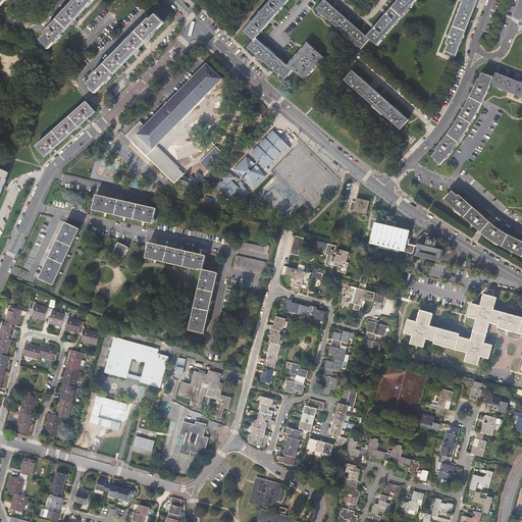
[(75,0),(45,34),(46,35),(41,41),(49,49),(70,25),(93,0),(75,0)]
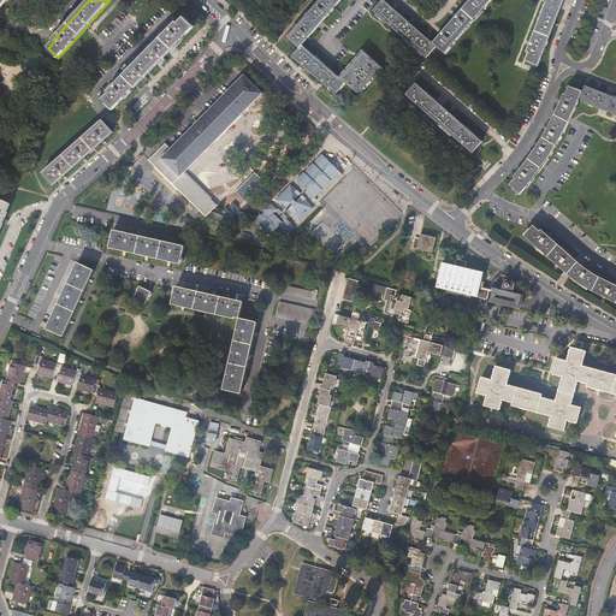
[(341,0),(320,0),(288,39),(300,48),(302,45),(341,0)]
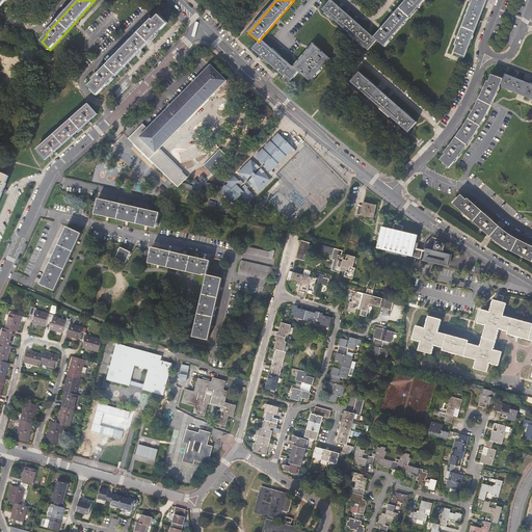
[(377,40),(374,37),(331,0),(329,0),(322,9),(368,50),(377,40)]
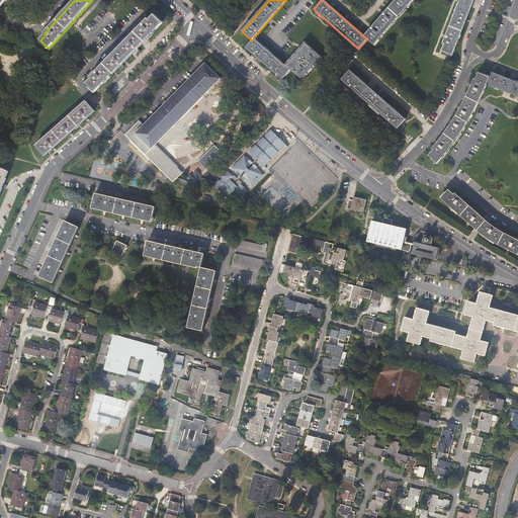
[(396,0),(364,36),(367,38),(374,45),(413,0),(396,0)]
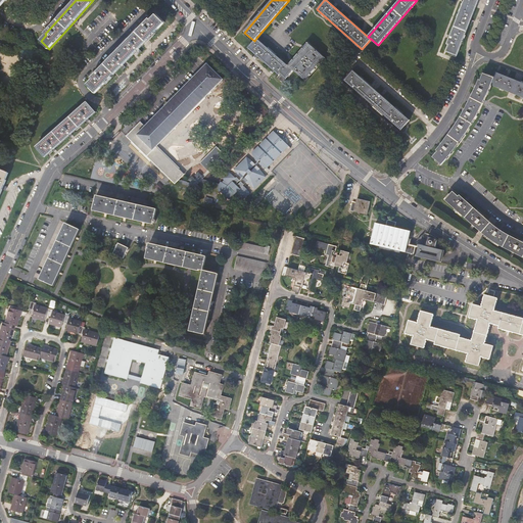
[(478,0),(464,0),(447,44),(448,45),(446,52),(457,56),(478,0)]
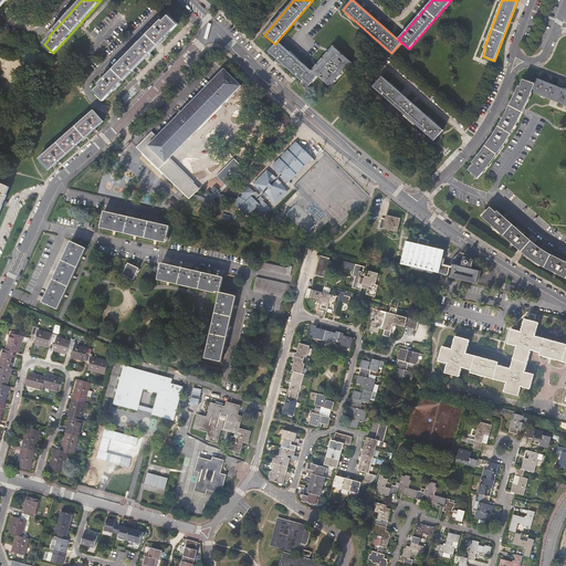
[(150,53),(177,25),(174,22),(168,17),(163,22),(161,21),(157,25),(155,29),(107,77),(104,80),(100,85),(101,86),(95,92),(104,101),(130,73),(134,70),(147,56),(150,53)]
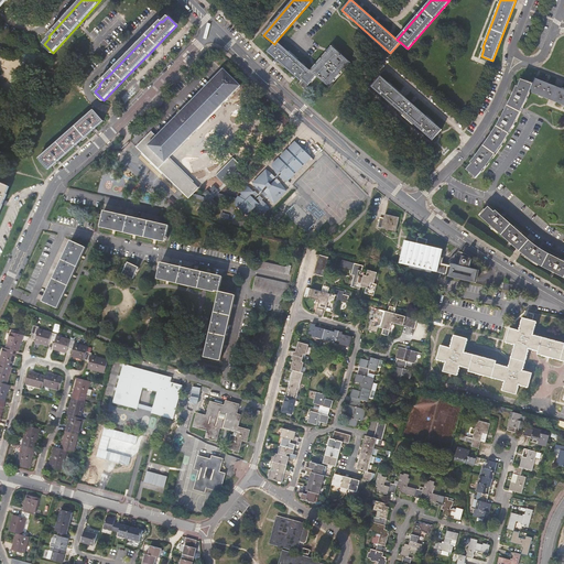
[(316,75),(312,72),(277,41),(274,44),(267,52),(301,82),(302,79),(308,85),(316,75)]
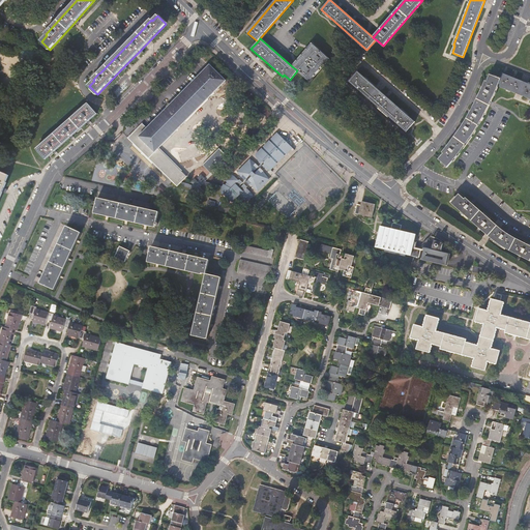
[(313,43),(293,67),(297,70),(308,81),(328,58),(313,43)]
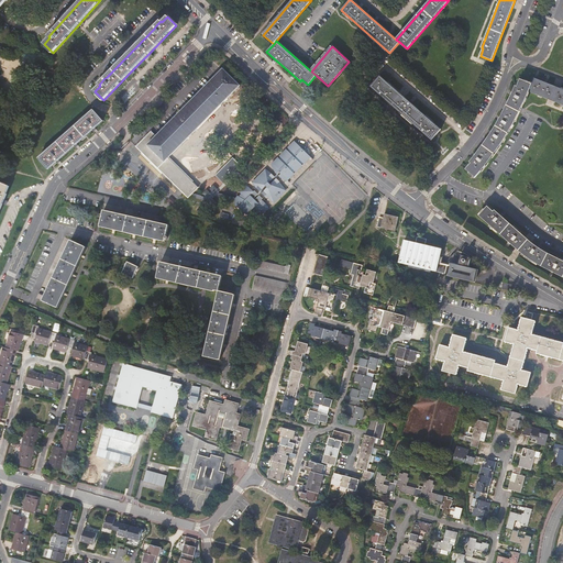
[(165,162),(168,158),(240,86),(223,69),(156,136),(148,145),(165,162)]
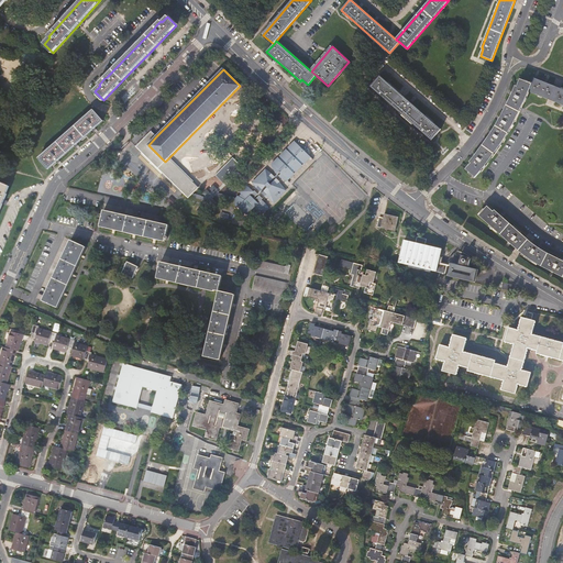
[(398,92),(381,76),(371,87),(431,141),(441,130),(398,92)]
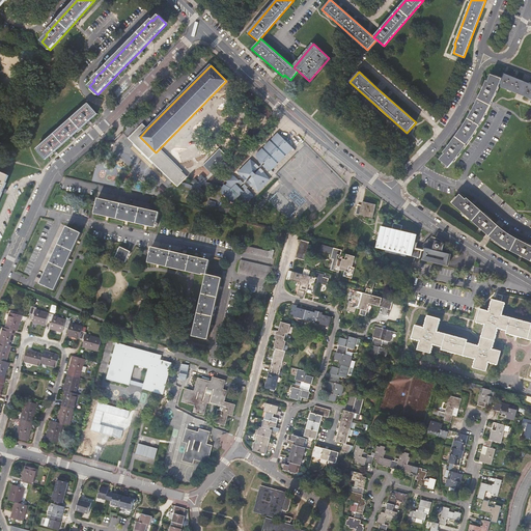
[(530,84),(504,74),(501,79),(499,86),(530,99),(530,84)]
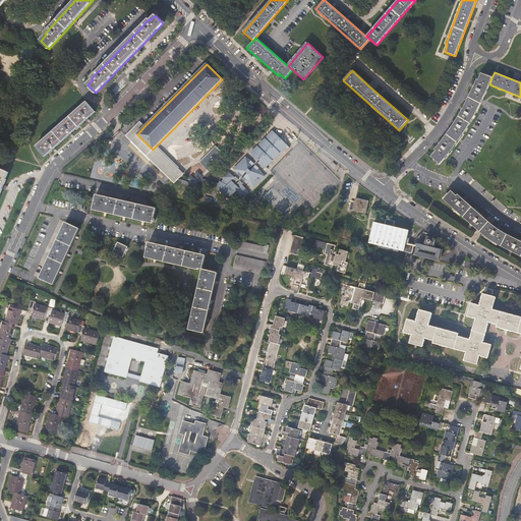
[(279,73),(278,75),(276,77),(283,82),(286,79),(285,78),(279,73)]
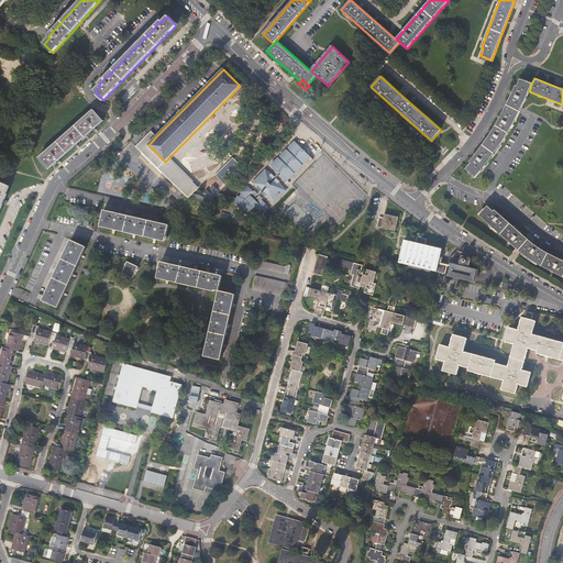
[(520,110),(529,91),(531,84),(520,79),(517,87),(516,86),(510,98),(500,118),(490,135),(486,142),(470,162),(472,163),(466,169),(476,178),(489,162),(498,150),(505,139),(510,130),(516,120),(520,110)]
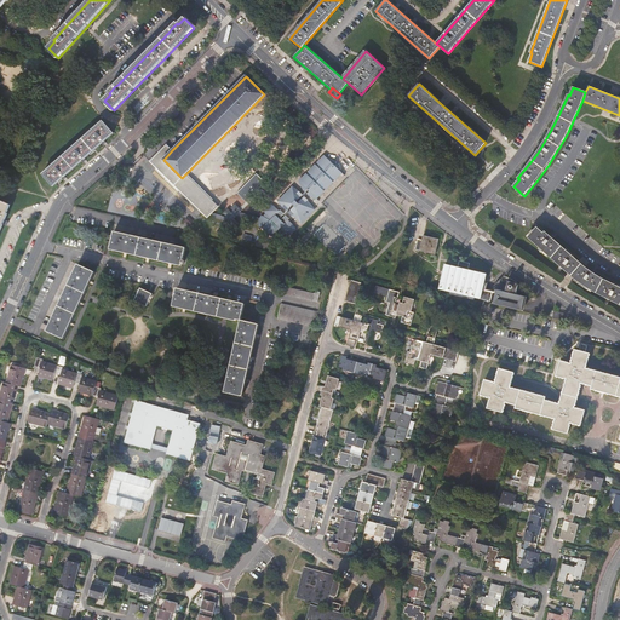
[(114,133),(103,121),(42,174),(53,187),(62,179),(64,177),(81,161),(84,160),(101,144),(103,142),(114,133)]
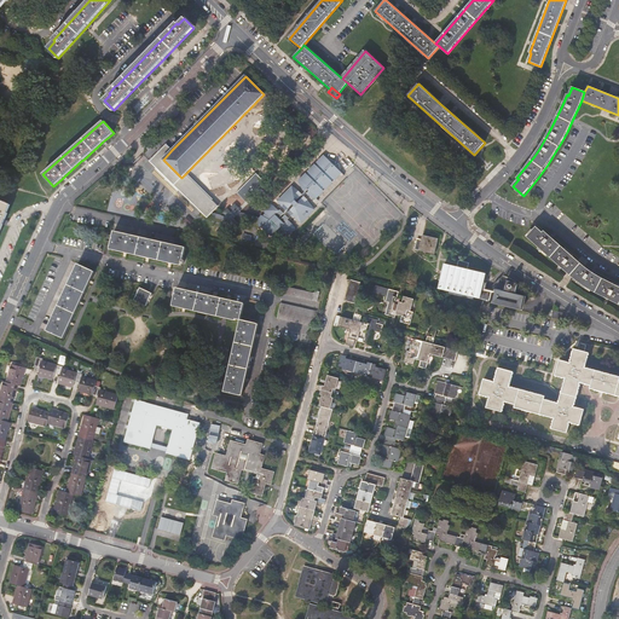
[(208,215),(210,213),(218,206),(185,174),(181,178),(163,160),(172,150),(167,144),(150,161),(207,217),(208,215)]
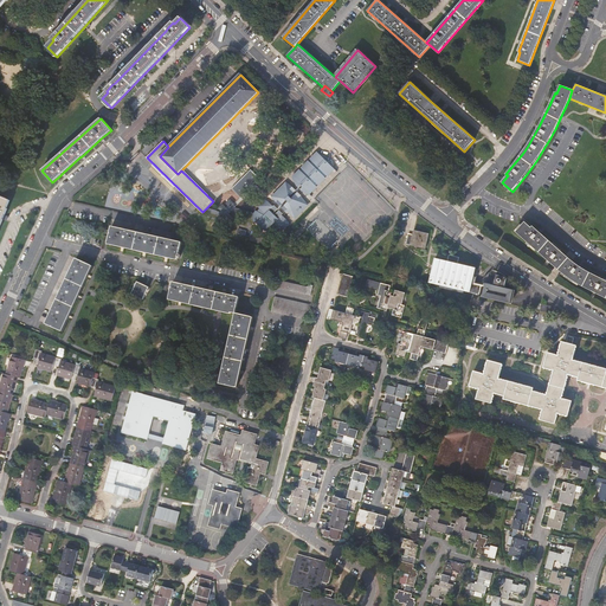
[(386,149),(389,160),(399,158),(397,147),(386,149)]
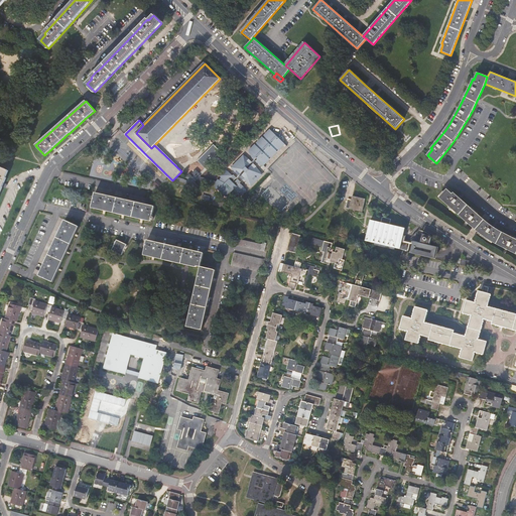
[(270,129),(269,130),(264,136),(263,138),(263,137),(256,143),(257,144),(256,145),(255,144),(249,151),(249,152),(250,153),(250,154),(250,155),(251,155),(251,156),(251,157),(252,157),(252,158),(253,159),(254,160),(256,158),(258,159),(255,161),(256,162),(257,162),(257,163),(258,163),(259,164),(260,164),(260,165),(261,165),(262,166),(263,165),(269,159),(269,158),(270,157),(271,157),(277,151),(276,150),(277,149),(278,150),(284,144),(279,139),(280,138),(280,135),(278,133),(276,135),(276,134),(276,133),(276,132),(275,132),(275,131),(274,131),(273,131),(272,131),(270,129)]
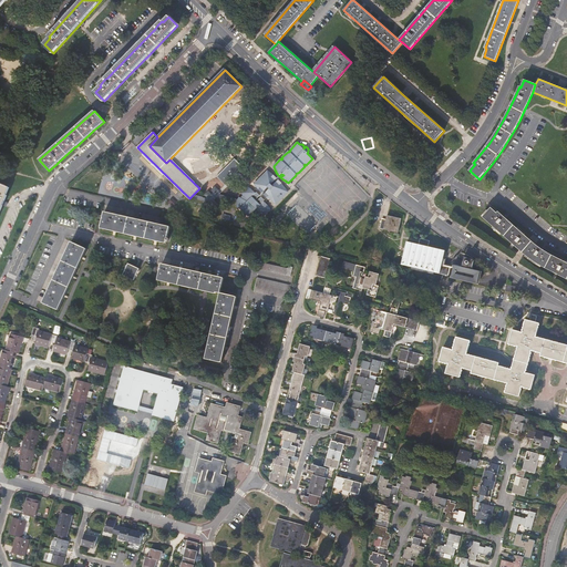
[(216,177),(224,185),(226,186),(245,168),(235,158),(216,177)]
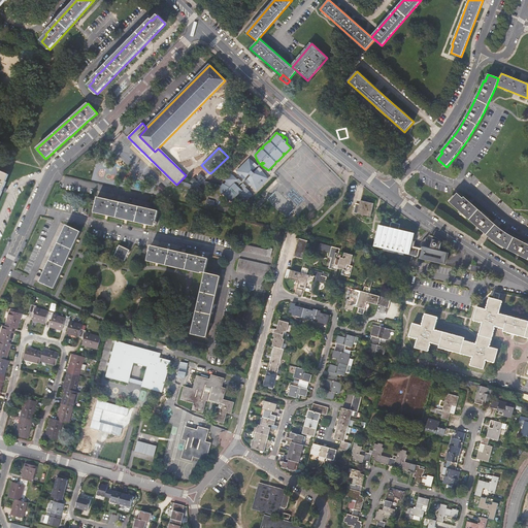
[(243,178),(244,179),(246,177),(248,179),(246,180),(250,184),(250,183),(255,188),(257,190),(268,178),(264,173),(262,171),(262,170),(259,167),(258,169),(257,167),(258,166),(257,165),(255,163),(250,159),(236,171),(241,176),(243,178)]
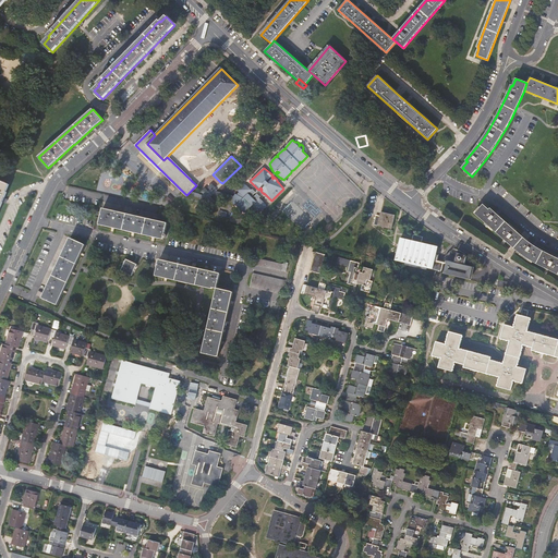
[(0,180),(0,207),(3,202),(4,197),(7,192),(5,192),(9,184),(0,180)]
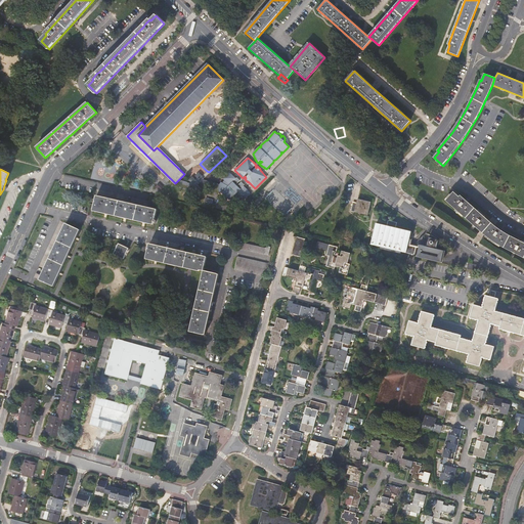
[(202,176),(199,173),(195,176),(197,178),(195,179),(192,176),(189,180),(191,183),(178,180),(176,182),(190,186),(192,188),(193,187),(197,191),(201,187),(198,185),(201,182),(219,187),(219,188),(221,192),(222,191),(223,192),(223,193),(229,200),(229,199),(230,200),(230,201),(234,204),(241,201),(239,200),(243,198),(244,200),(250,194),(248,190),(246,188),(244,186),(245,185),(242,182),(238,184),(237,183),(241,180),(238,179),(237,177),(235,179),(231,175),(228,173),(223,179),(224,180),(222,183),(221,183),(220,184),(203,180),(203,179),(201,178),(202,177),(203,176),(202,176)]
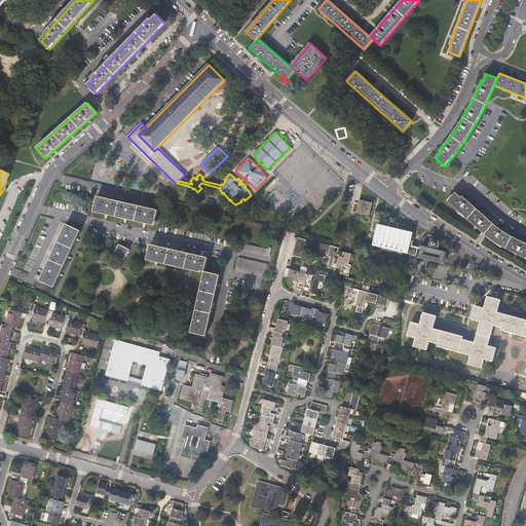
[(525,243),(511,235),(505,232),(497,227),(476,208),(462,196),(461,197),(456,193),(448,201),(483,232),(488,236),(495,242),(501,246),(514,253),(525,258),(525,243)]
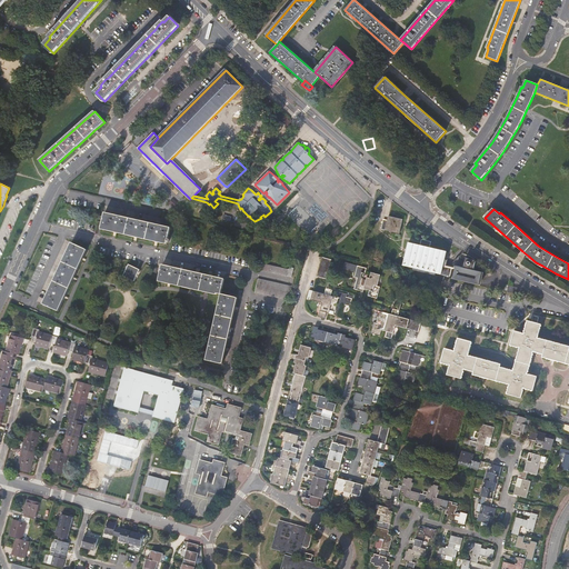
[(170,228),(161,226),(105,212),(101,228),(167,243),(170,228)]
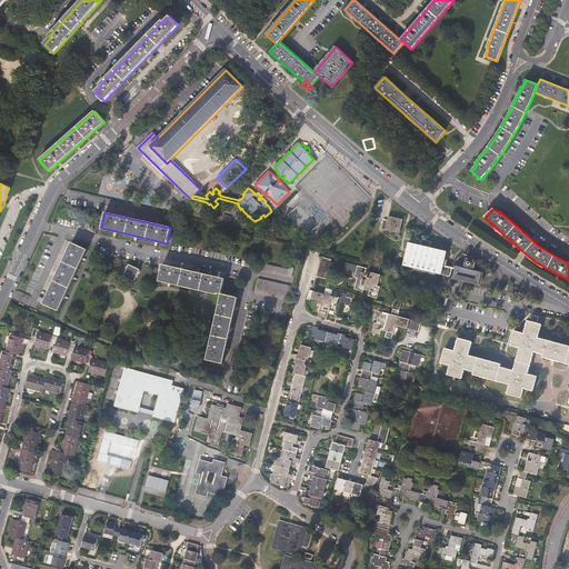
[(388,216),(387,222),(382,221),(381,229),(400,233),(403,219),(388,216)]
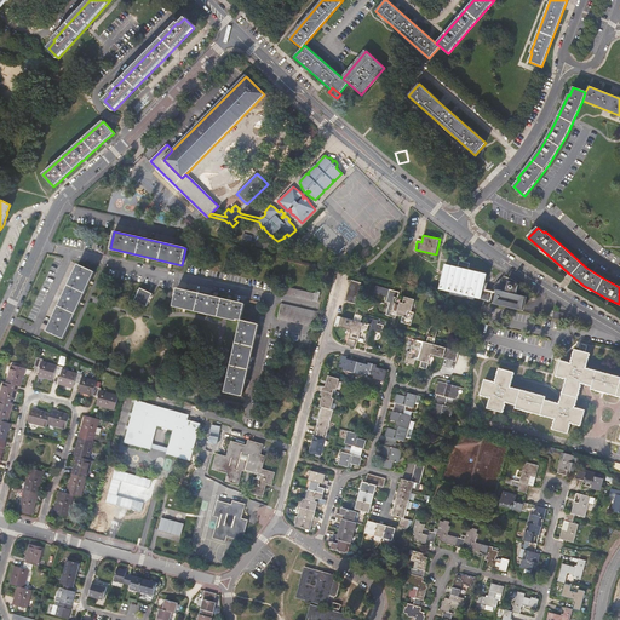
[(446,265),(438,292),(474,300),(475,298),(491,302),(491,304),(520,310),(523,297),(517,296),(520,286),(514,283),(506,281),(504,292),(494,290),(493,291),(483,288),(487,274),(469,270),(470,264),(460,262),(458,268),(446,265)]
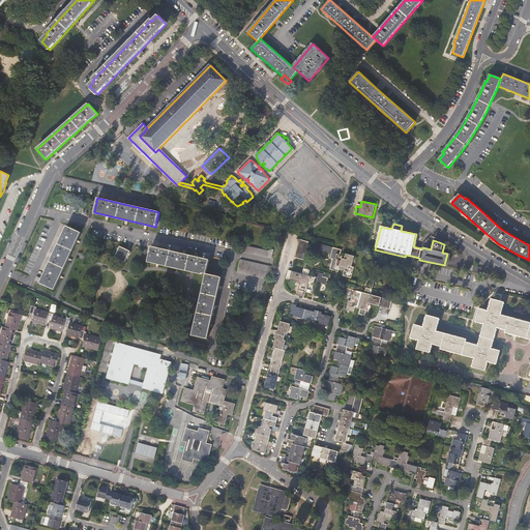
[(66,226),(40,284),(54,289),(81,232),(66,226)]
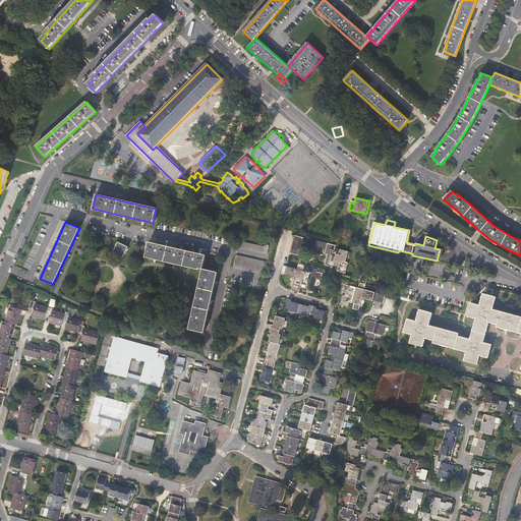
[(295,236),(291,253),(299,255),(303,238),(295,236)]
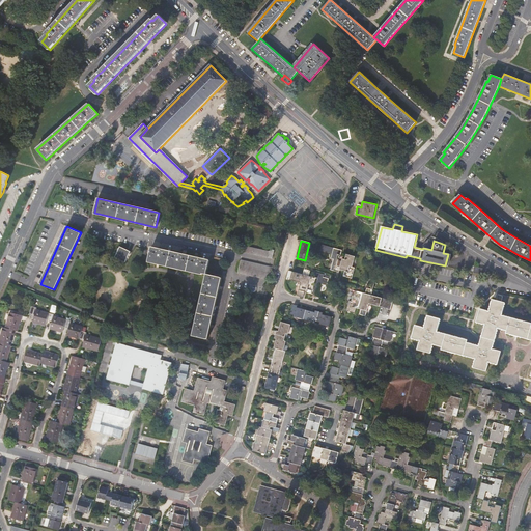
[(270,249),(270,251),(244,245),(243,252),(273,258),(274,250),(270,249)]
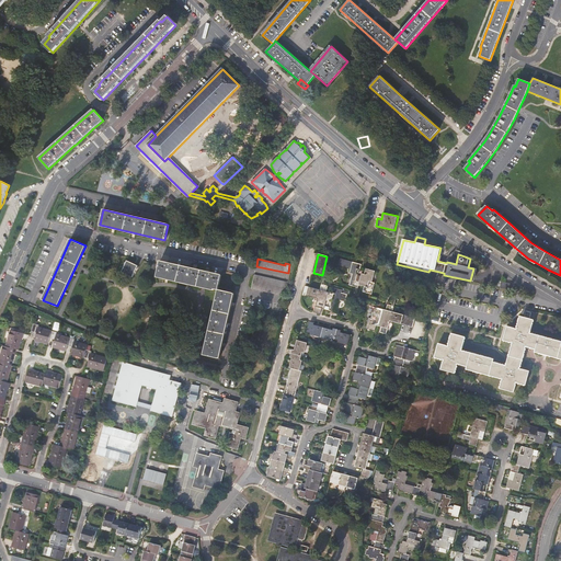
[(362,265),(341,260),(339,265),(351,268),(350,273),(353,274),(350,285),(358,287),(359,285),(362,286),(364,286),(363,292),(371,294),(375,283),(373,283),(375,271),(366,268),(365,274),(362,273),(363,271),(361,271),(362,265)]
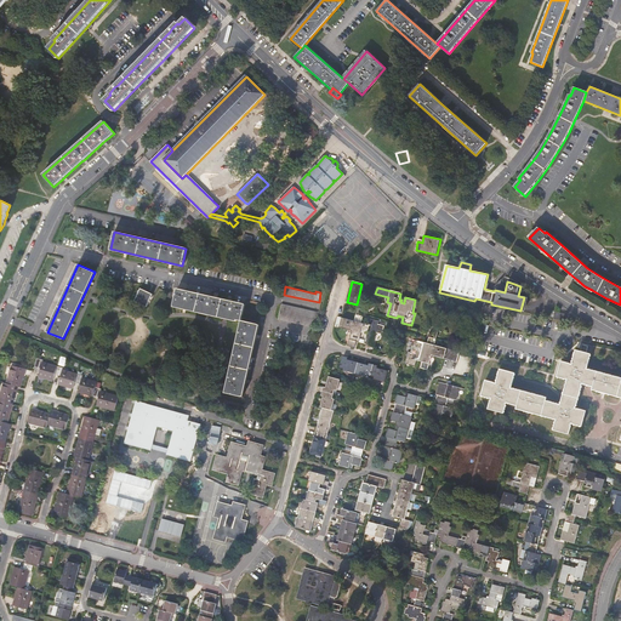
[(141,289),(135,301),(147,307),(153,295),(141,289)]
